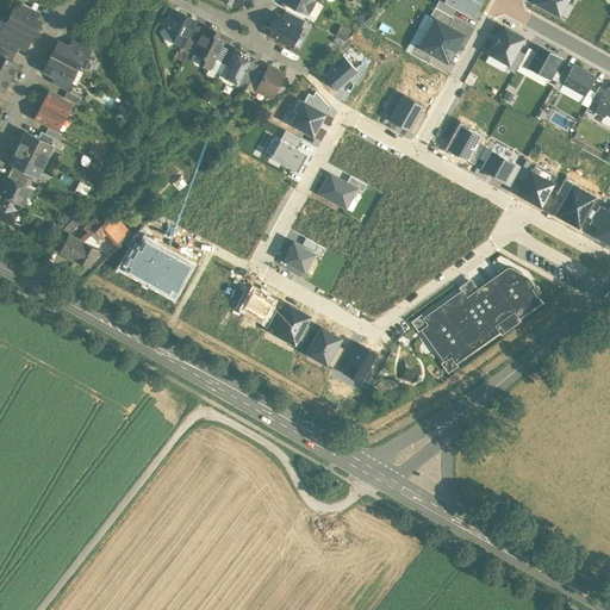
[(281,0),(281,1),(292,6),(292,8),(296,10),(297,10),(307,14),(315,0),(313,0),(281,0)]
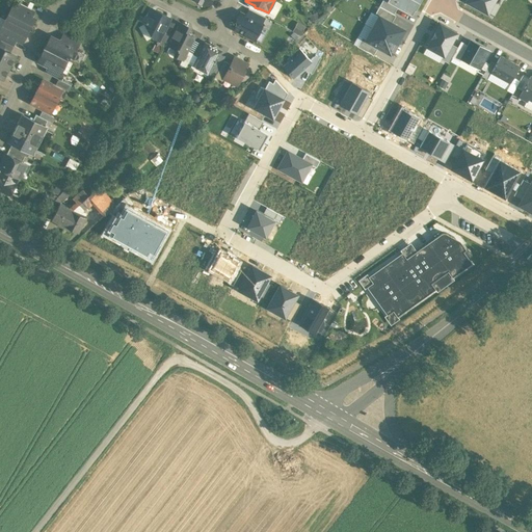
[(393,15),(397,7),(387,1),(384,0),(382,0),(379,7),(393,15)]
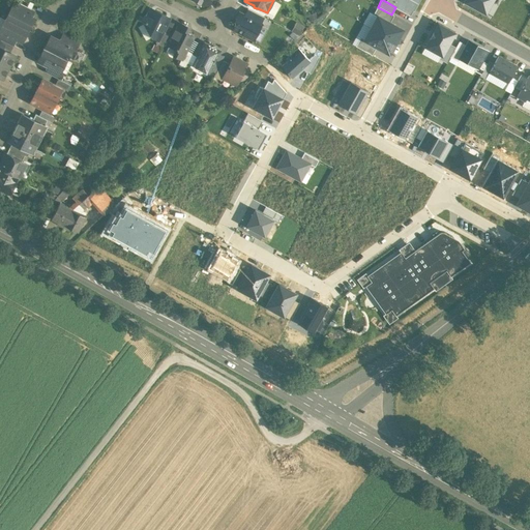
[(417,3),(410,0),(385,0),(385,1),(395,7),(411,16),(417,3)]
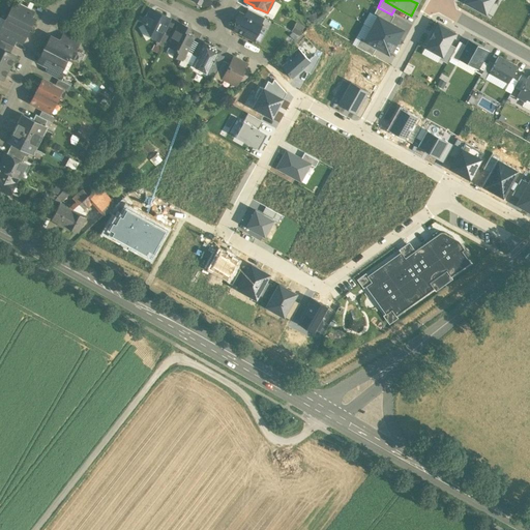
[(465,0),(465,2),(484,13),(492,0),(465,0)]
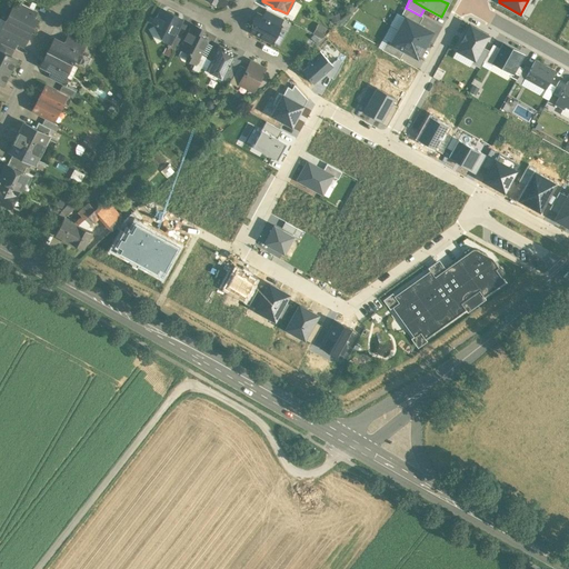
[(37,12),(20,3),(17,10),(33,19),(37,12)]
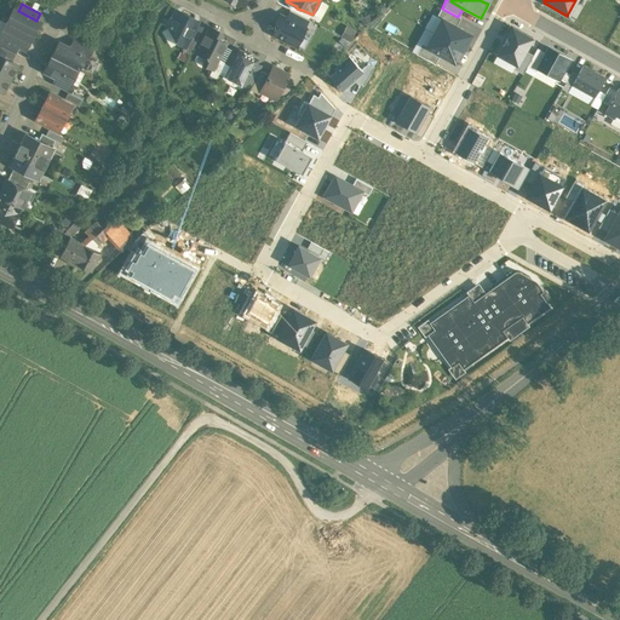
[(18,11),(13,9),(6,23),(33,36),(40,22),(36,21),(18,11)]
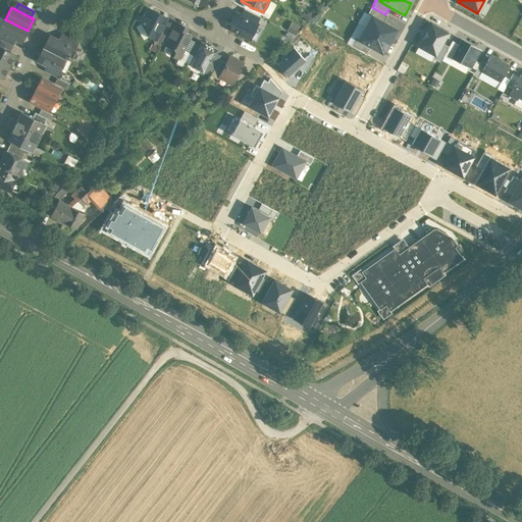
[(385,14),(372,7),(368,14),(372,16),(384,22),(387,15),(385,14)]
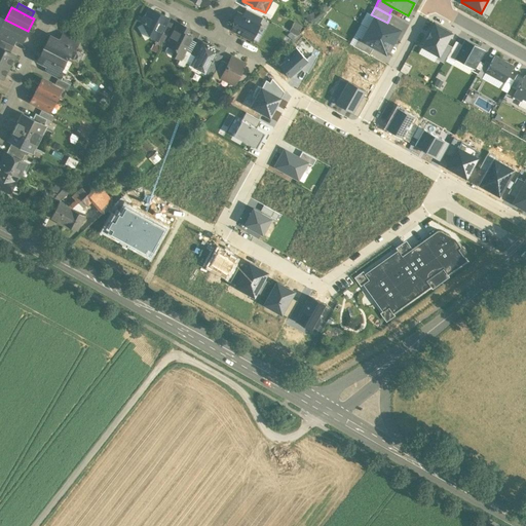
[(150,9),(143,24),(151,37),(156,40),(157,40),(161,32),(168,19),(150,9)]
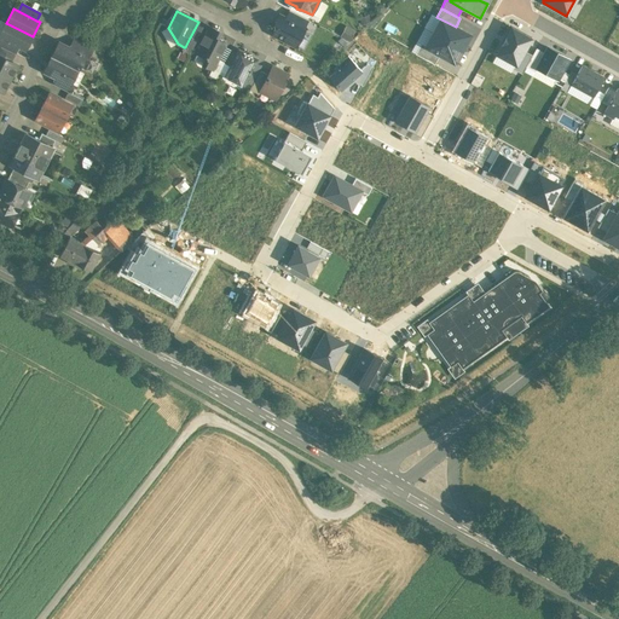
[(308,21),(289,11),(285,18),(305,29),(308,21)]
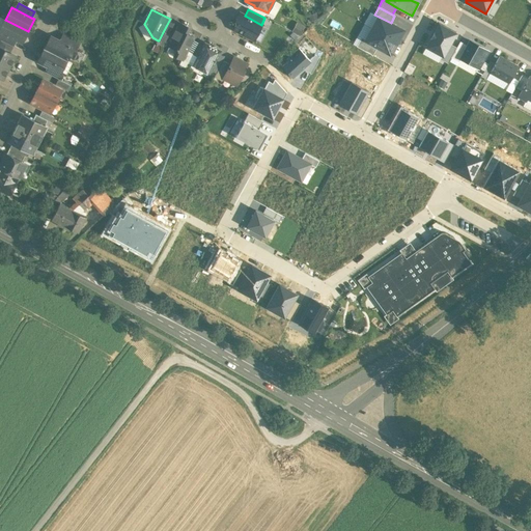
[(245,16),(240,14),(235,20),(236,23),(233,30),(253,40),(261,25),(245,16)]
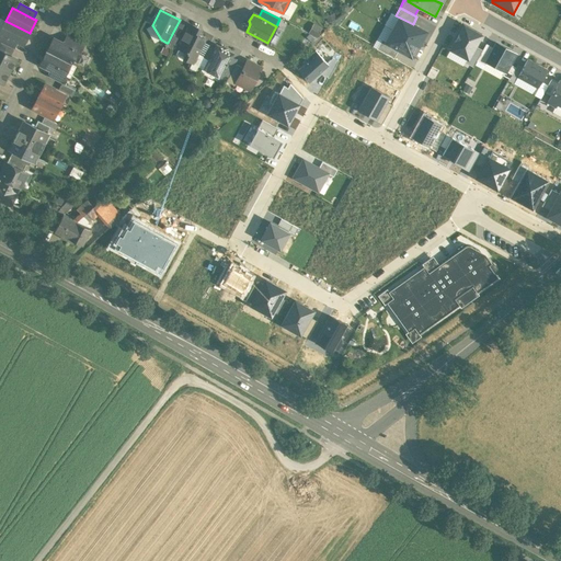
[(392,31),(420,45),(426,32),(413,24),(400,18),(392,31)]
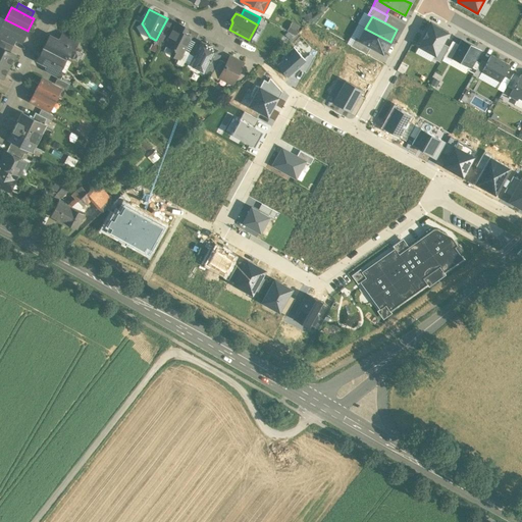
[(28,31),(5,19),(0,30),(0,31),(0,32),(15,40),(21,42),(28,31)]
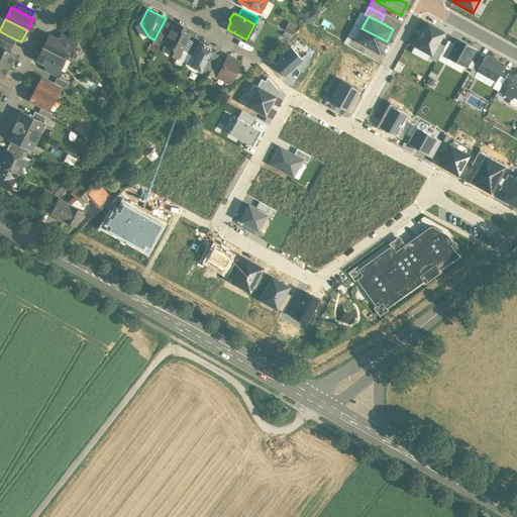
[(176,23),(165,45),(172,48),(170,55),(177,58),(178,59),(182,49),(189,36),(181,33),(184,27),(176,23)]
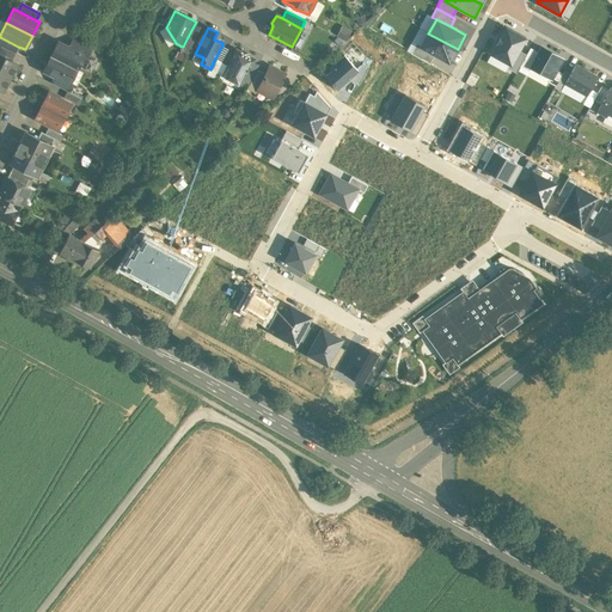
[(491,54),(510,65),(516,51),(525,37),(506,28),(491,54)]
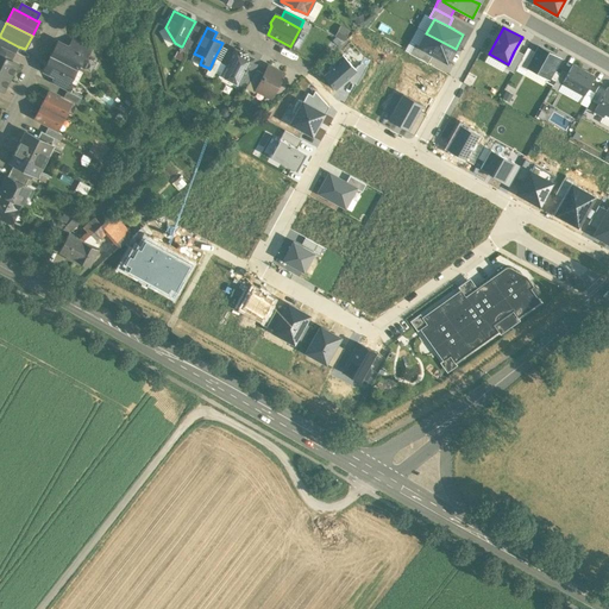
[(456,49),(426,33),(419,46),(418,48),(433,55),(447,63),(456,49)]
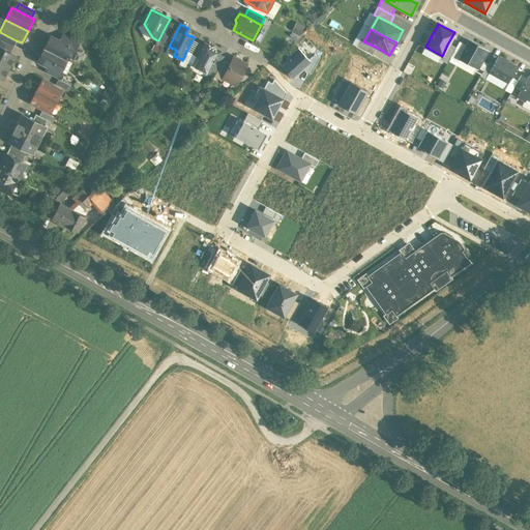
[(16,40),(0,32),(0,31),(0,39),(12,47),(16,40)]
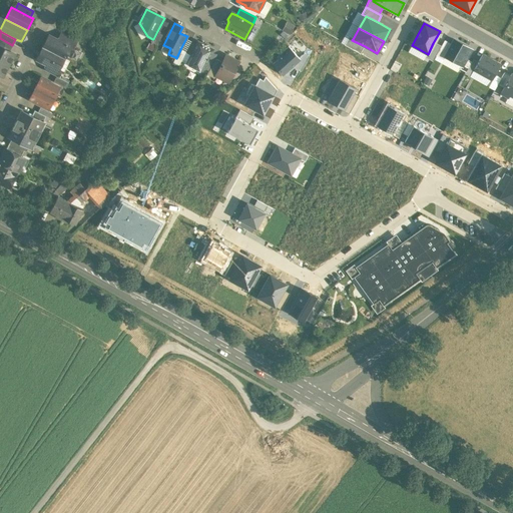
[(157,31),(153,39),(152,39),(150,41),(157,45),(162,34),(157,31)]
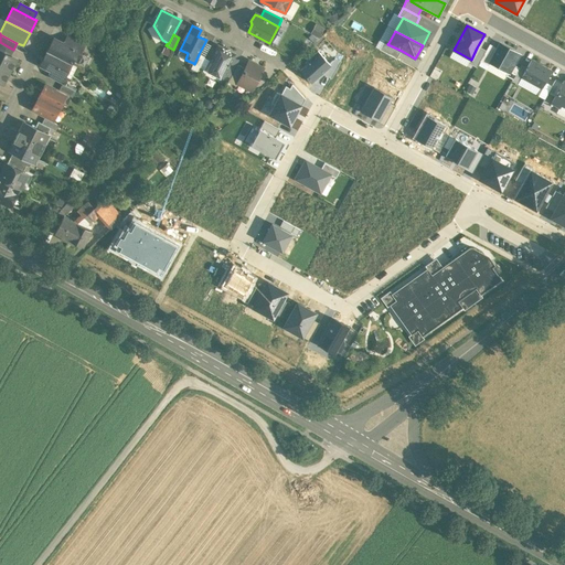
[(85,44),(67,35),(63,44),(76,51),(76,52),(81,54),(85,44)]
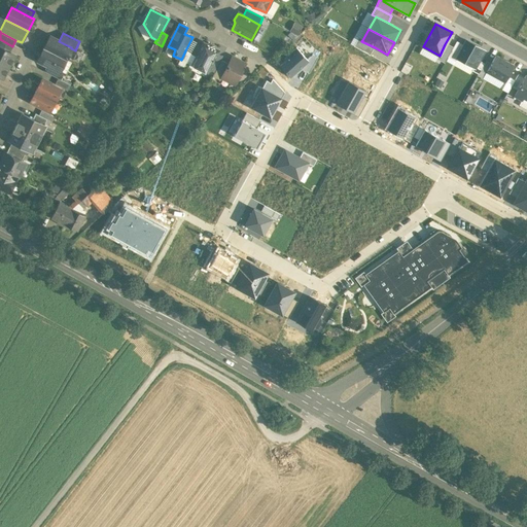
[(59,41),(49,37),(43,48),(66,60),(71,48),(71,47),(59,41)]
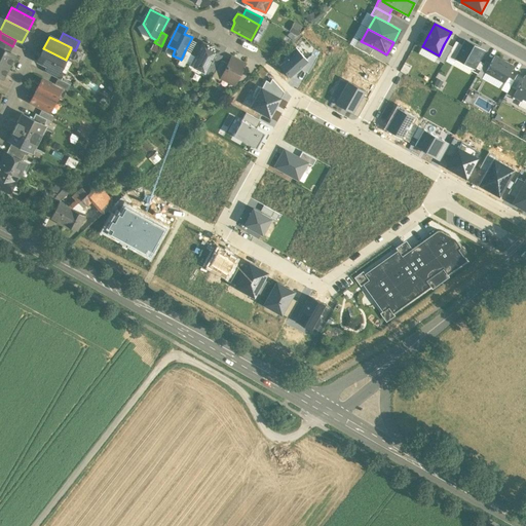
[(359,38),(353,47),(369,55),(374,47),(361,41),(362,40),(359,38)]
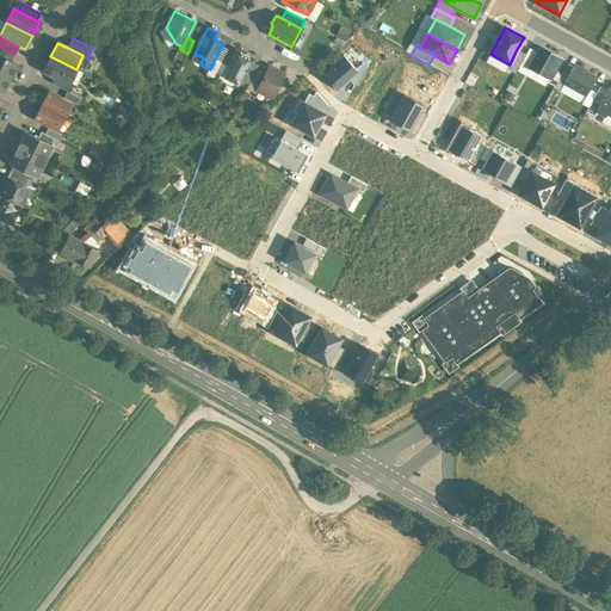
[(14,54),(0,45),(0,55),(11,61),(14,54)]
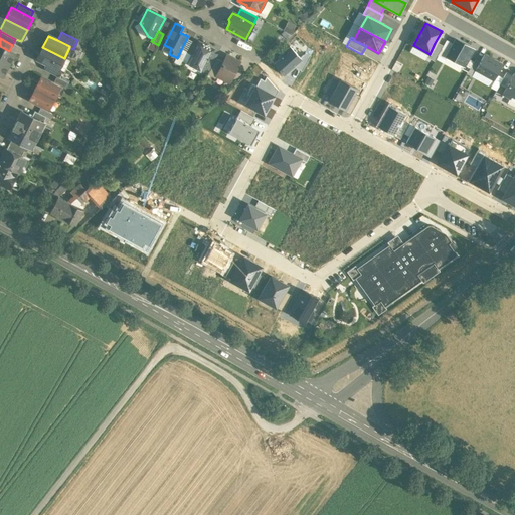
[(454,44),(447,40),(443,47),(438,56),(446,61),(448,57),(447,57),(454,44)]
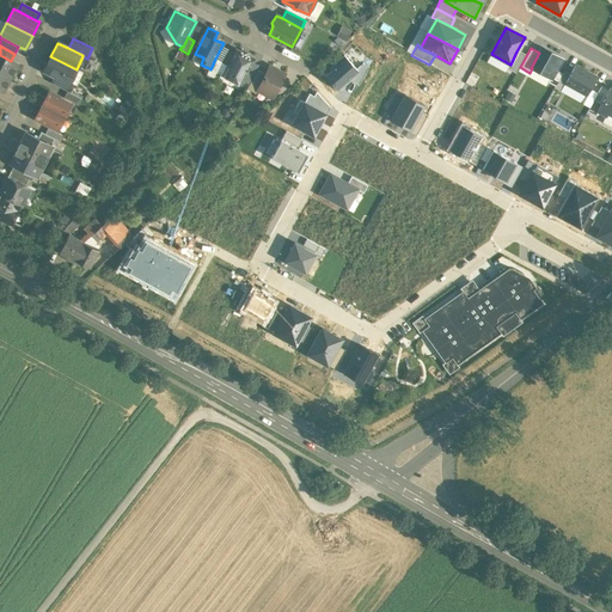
[(539,53),(531,68),(532,68),(550,79),(551,79),(556,71),(563,60),(542,48),(539,53)]
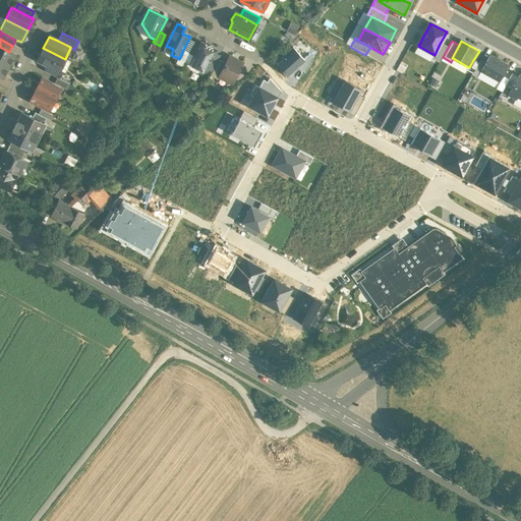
[(199,46),(194,43),(188,53),(194,56),(199,46)]
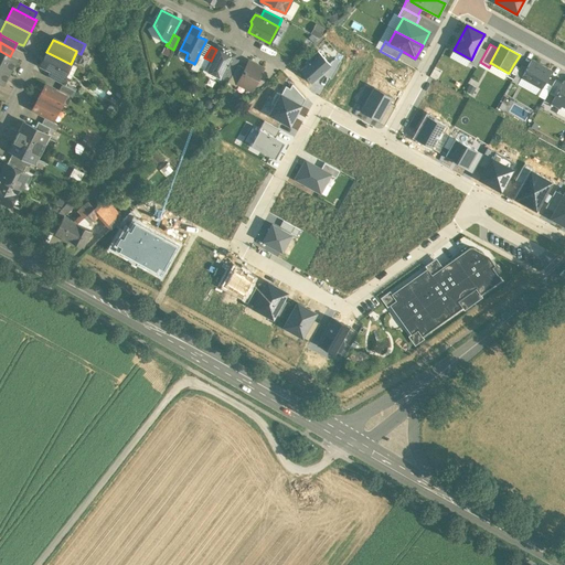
[(480,62),(486,52),(477,48),(471,60),(469,63),(478,67),(480,62)]
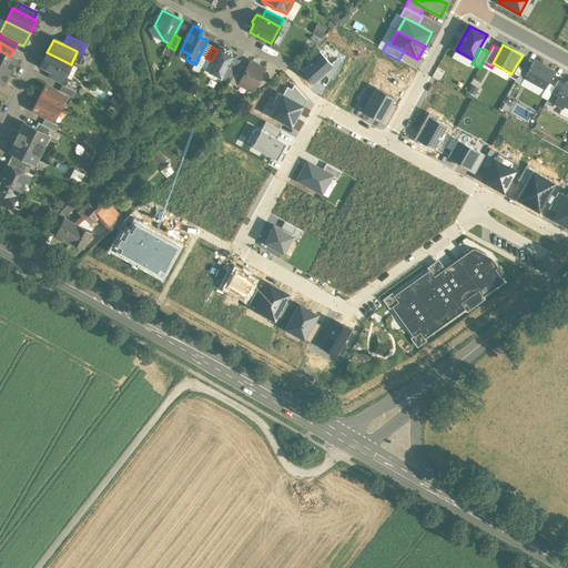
[(233,53),(222,49),(217,50),(212,61),(210,66),(215,68),(216,71),(214,74),(224,79),(225,75),(234,58),(233,53)]
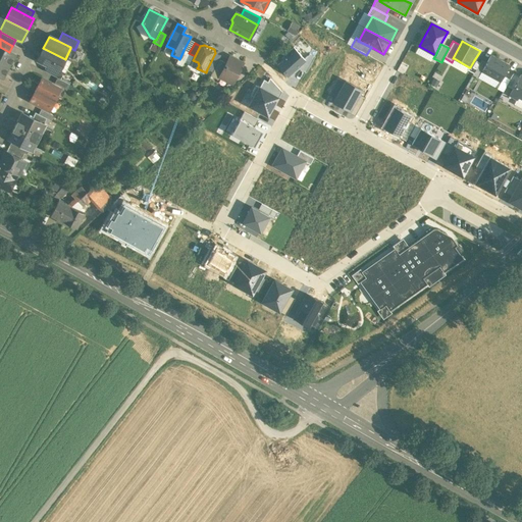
[(0,47),(0,61),(8,66),(14,55),(9,52),(0,47)]
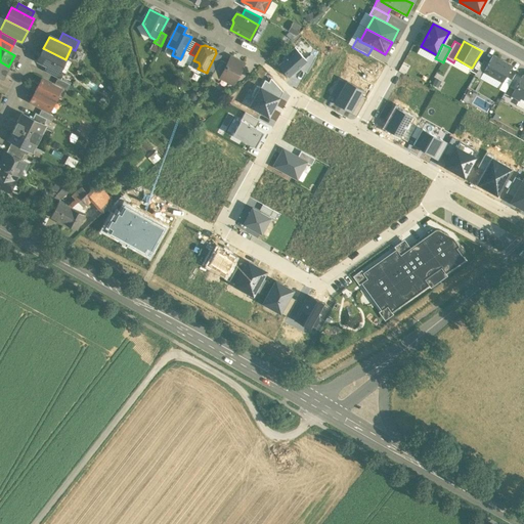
[(66,59),(43,48),(37,60),(46,66),(58,72),(59,72),(66,59)]
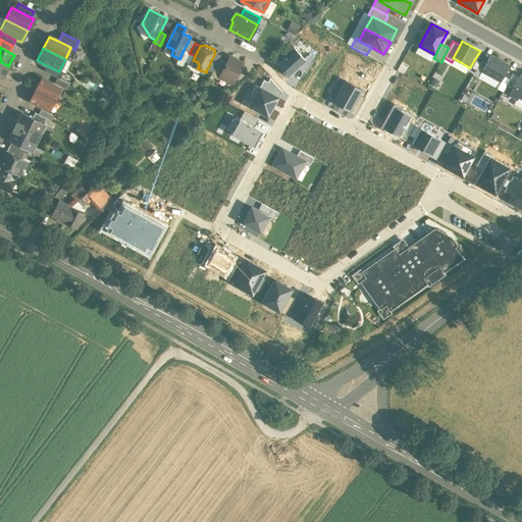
[(297,68),(306,60),(304,59),(294,48),(281,59),(282,60),(277,65),(288,76),(297,68)]
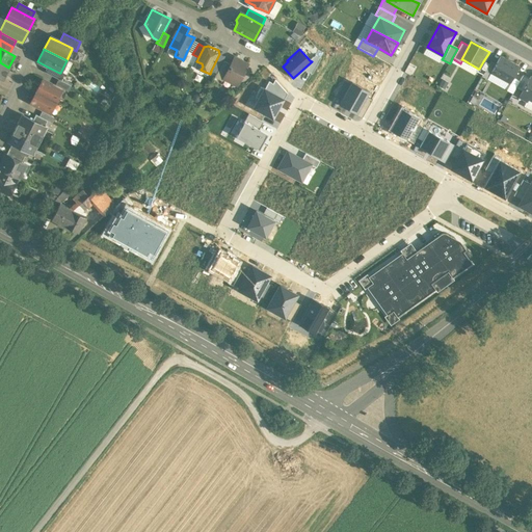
[(187,51),(183,60),(182,59),(180,64),(185,68),(192,54),(187,51)]
